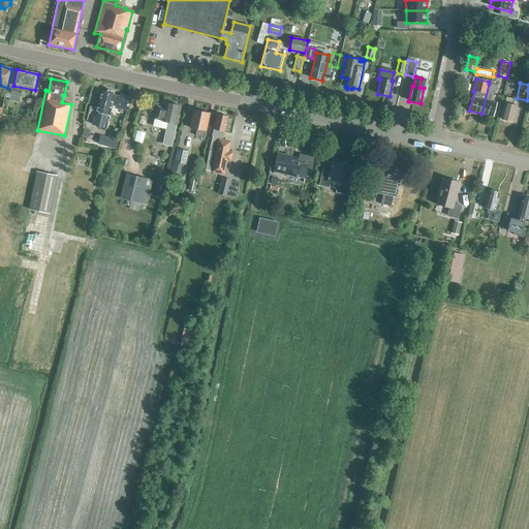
[(489,84),(481,114),(493,117),(497,103),(490,101),(491,96),(494,96),(497,86),(489,84)]
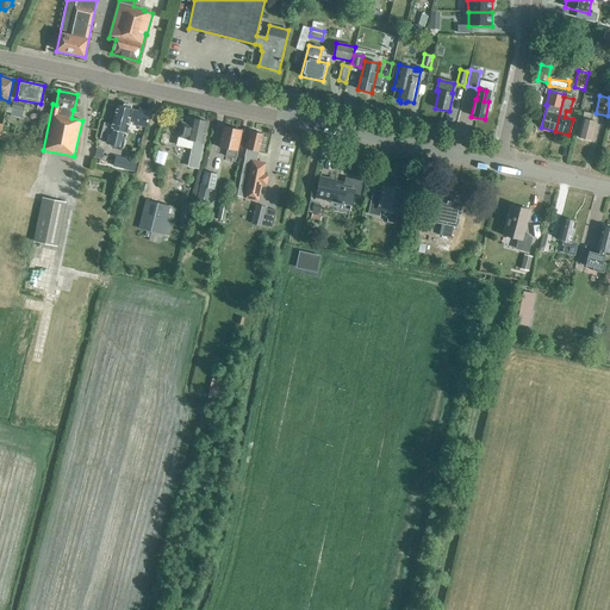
[(25,104),(13,101),(12,104),(8,103),(6,112),(11,113),(10,117),(22,119),(25,104)]
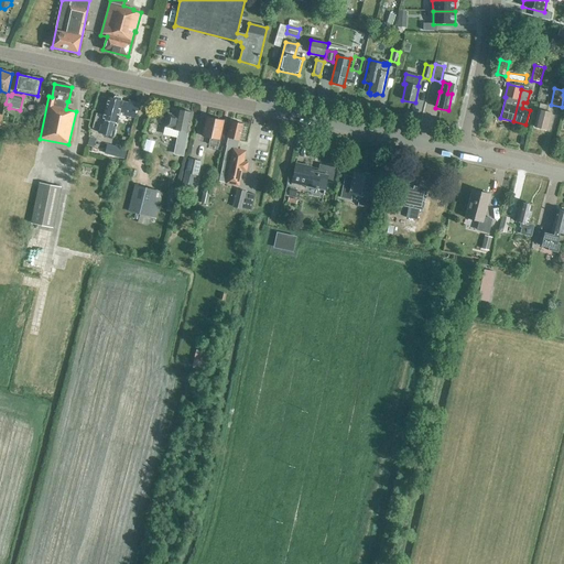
[(121,101),(121,98),(115,97),(112,99),(108,98),(102,118),(96,116),(93,129),(99,130),(98,133),(112,137),(120,112),(125,114),(125,115),(136,118),(139,106),(129,102),(129,105),(122,102),(123,101),(121,101)]
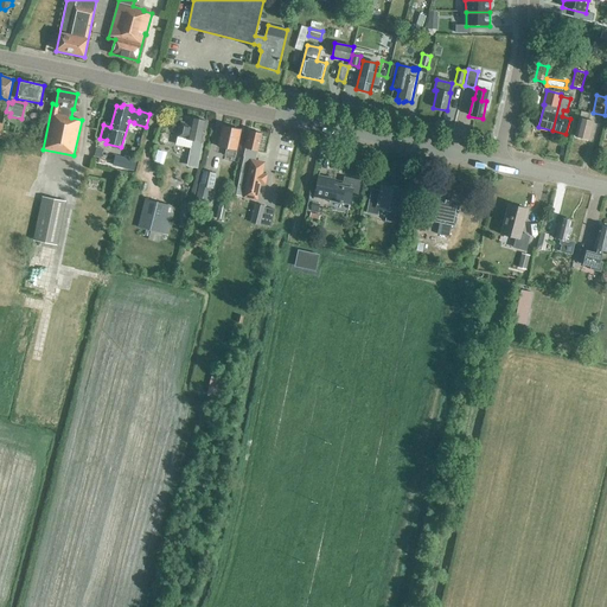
[(588,140),(593,122),(588,121),(589,114),(581,113),(575,136),(588,140)]
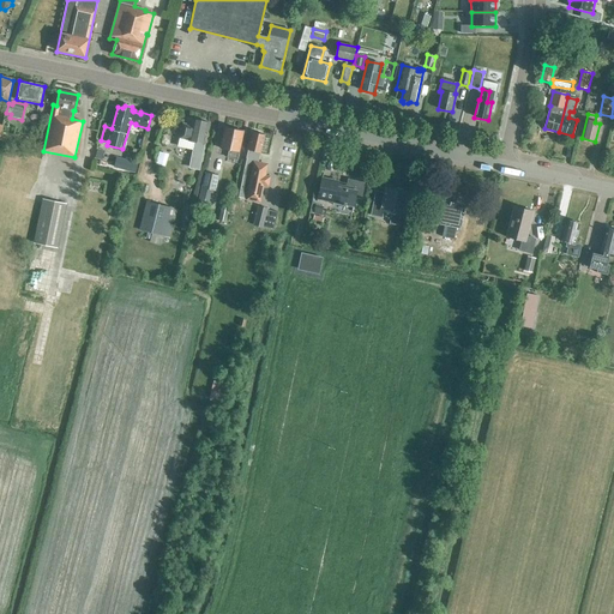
[(199,172),(209,124),(193,120),(192,126),(184,125),(181,139),(179,138),(176,148),(193,151),(190,169),(199,172)]
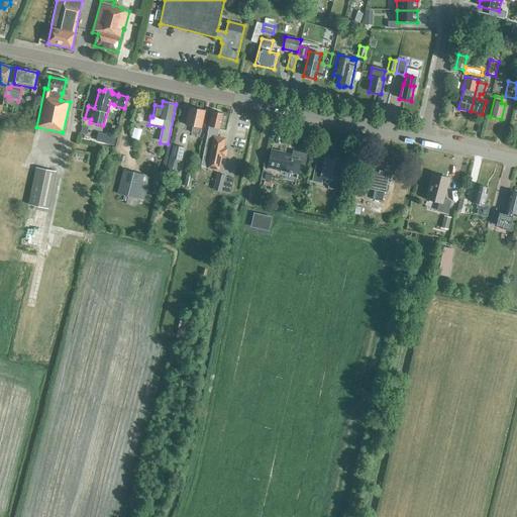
[(199,137),(205,111),(189,108),(186,124),(193,126),(192,133),(197,134),(197,136),(199,137)]
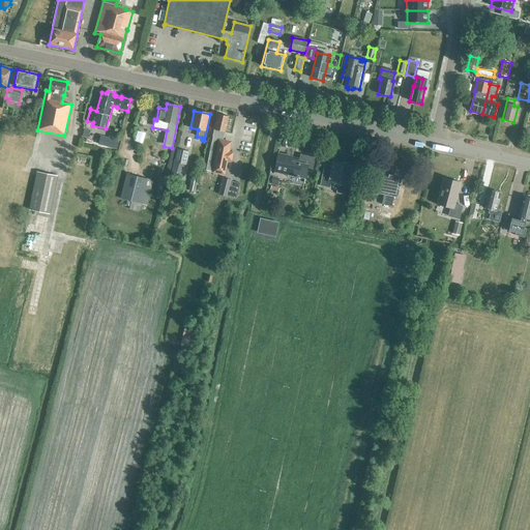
[(228,117),(218,115),(206,171),(224,175),(227,160),(231,162),(233,154),(228,153),(230,143),(223,142),(228,117)]
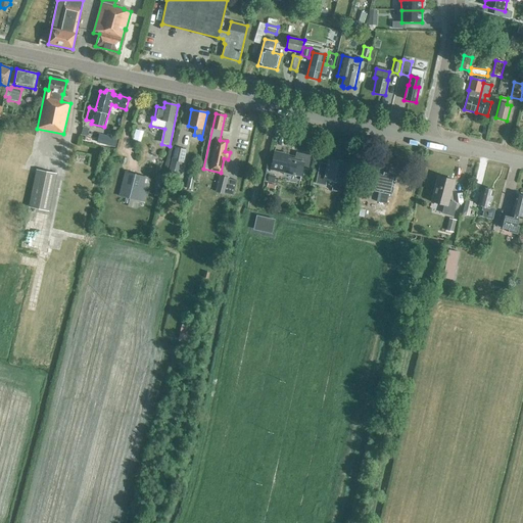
[(137,129),(135,139),(142,141),(145,130),(137,129)]
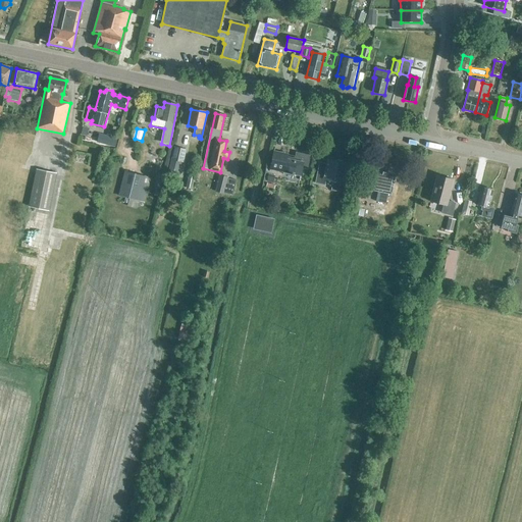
[(117,139),(98,134),(96,142),(102,144),(100,149),(112,152),(114,147),(115,147),(117,139)]
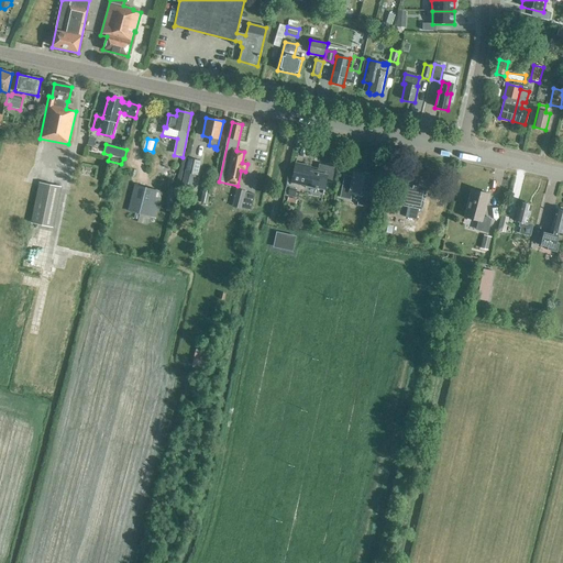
[(198,176),(201,162),(187,158),(184,177),(195,179),(196,175),(198,176)]
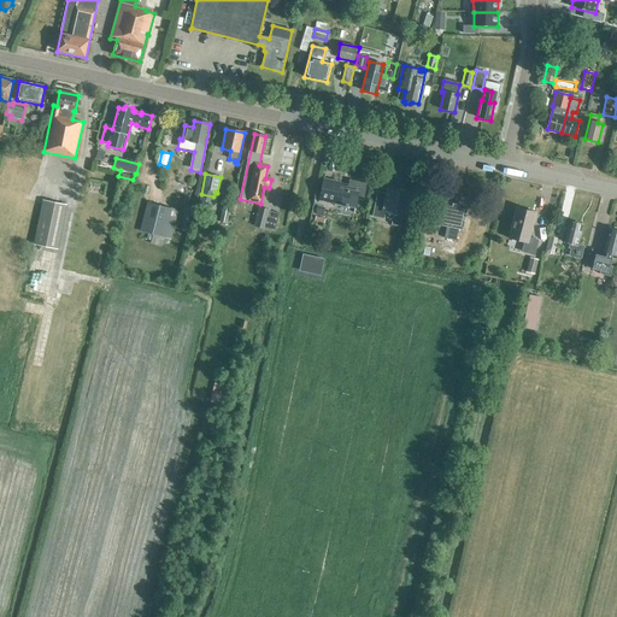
[(347,191),(340,189),(341,183),(324,180),(319,201),(356,209),(357,199),(364,200),(368,184),(350,181),(347,191)]
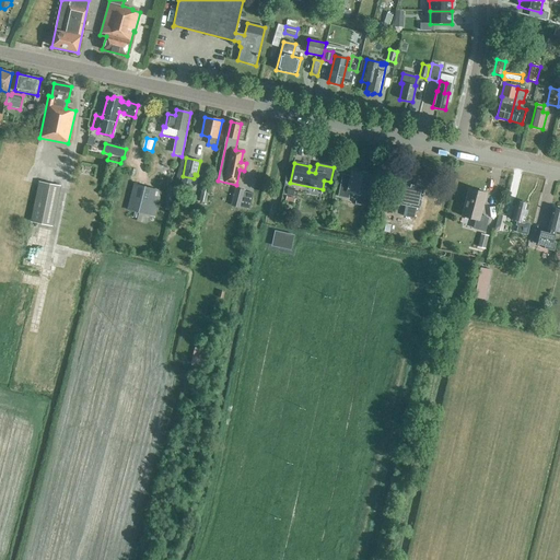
[(363,206),(370,175),(351,171),(350,176),(342,175),(338,197),(348,199),(349,194),(358,195),(357,197),(354,203),(363,206)]
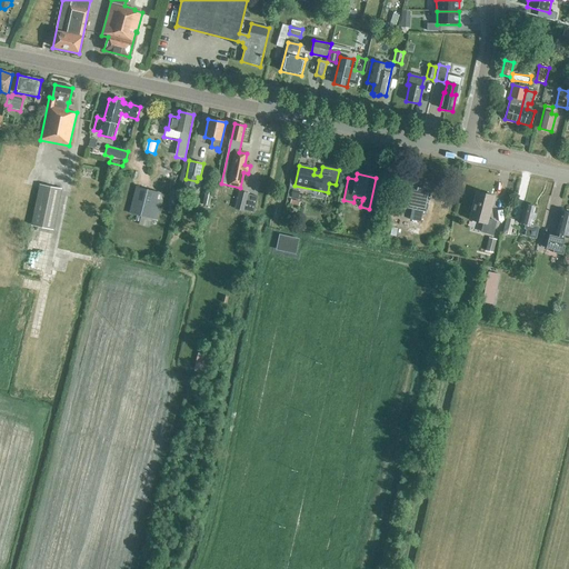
[(53,230),(61,189),(39,185),(30,226),(53,230)]
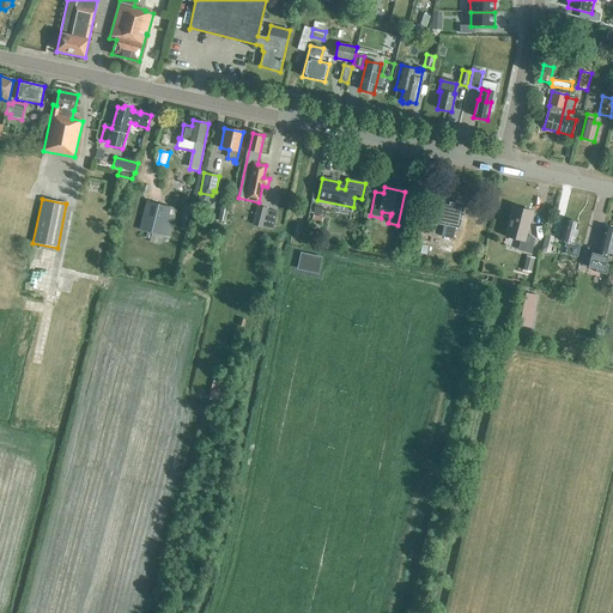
[(170,238),(175,217),(173,216),(174,208),(146,201),(139,231),(147,232),(151,234),(170,238)]
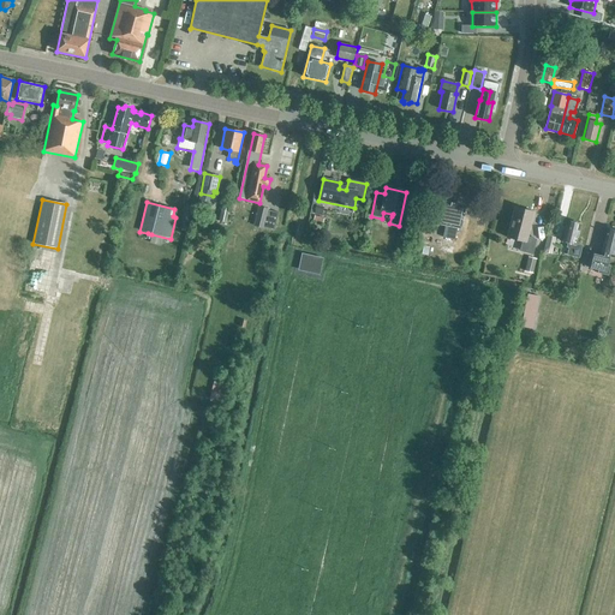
[(460,230),(465,207),(441,202),(437,225),(443,226),(443,228),(445,228),(441,245),(452,246),(453,240),(454,240),(457,228),(460,230)]
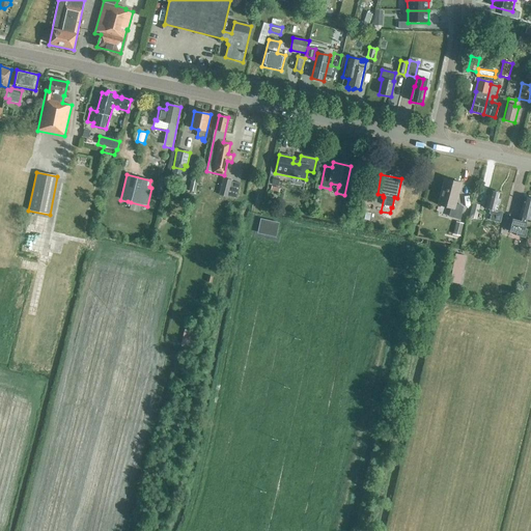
[(168,179),(160,177),(156,192),(158,193),(157,198),(161,199),(163,194),(164,194),(168,179)]
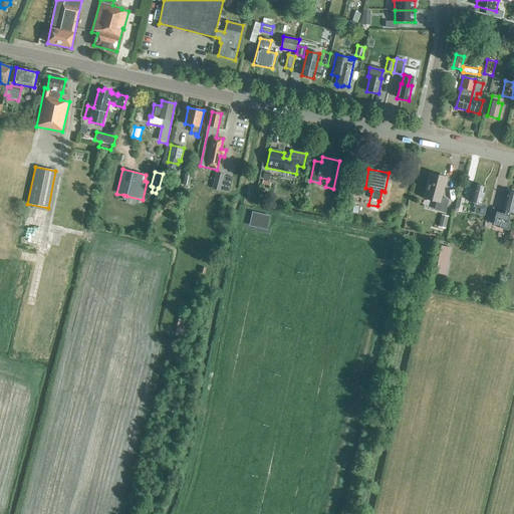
[(271,173),(264,172),(263,179),(269,180),(271,173)]
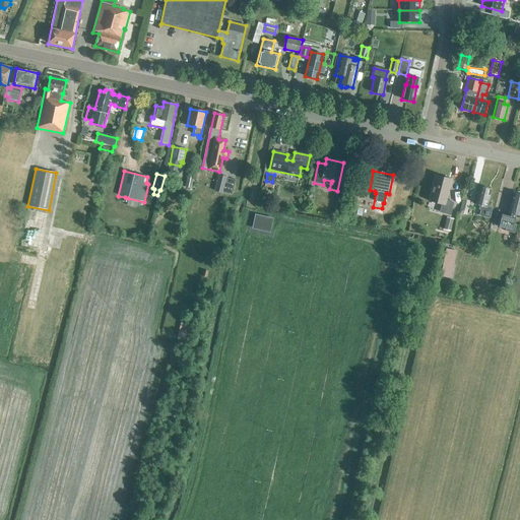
[(192,184),(194,177),(187,175),(186,183),(192,184)]
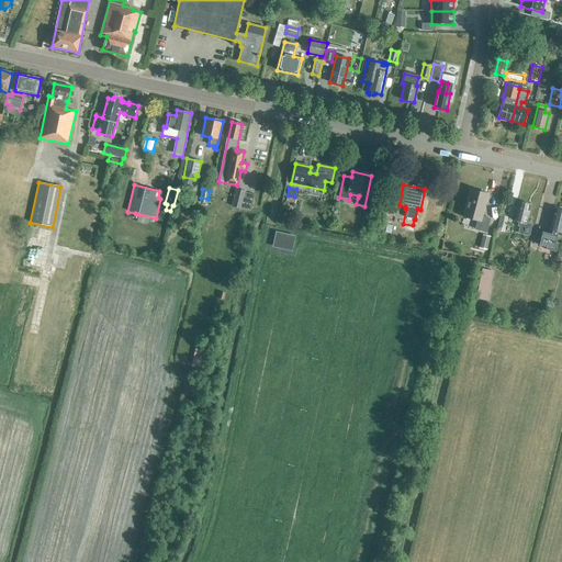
[(240,209),(245,191),(236,189),(232,206),(240,209)]
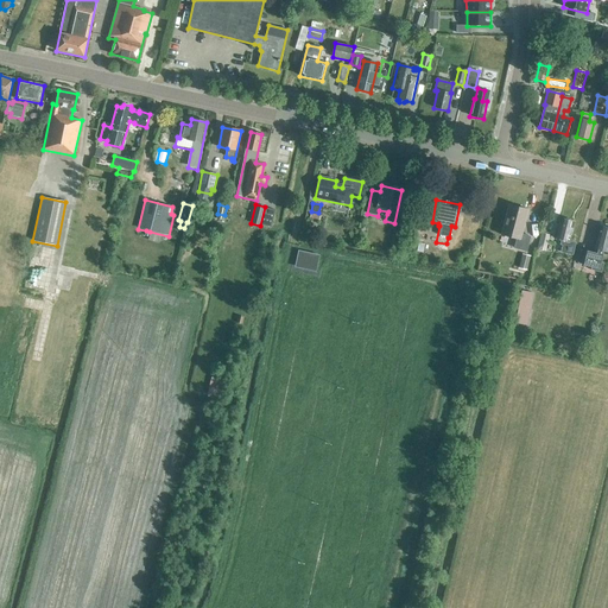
[(527,251),(531,236),(521,234),(529,209),(510,204),(502,232),(518,236),(514,247),(527,251)]
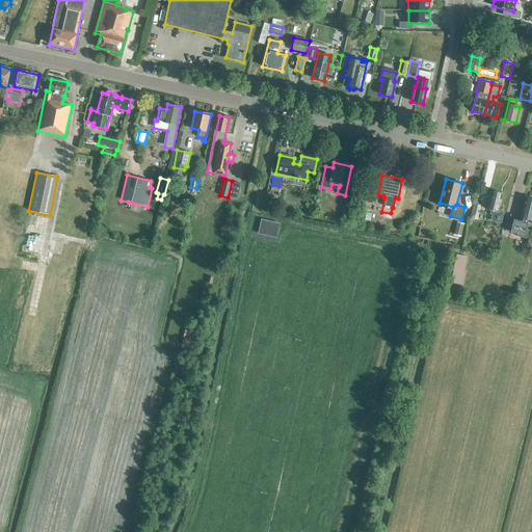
[(501,223),(504,212),(499,211),(503,194),(490,191),(486,208),(491,210),(490,214),(493,214),(491,220),(501,223)]
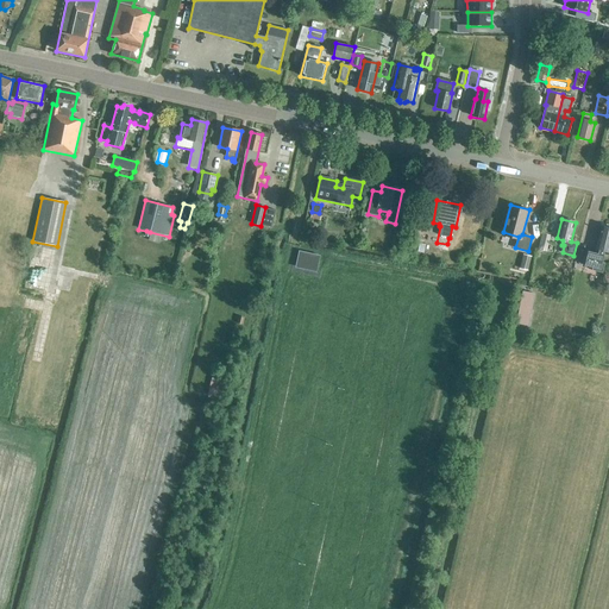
[(608,253),(608,251),(608,228),(601,226),(594,252),(588,251),(584,265),(592,268),(591,271),(602,274),(604,263),(602,263),(606,252),(608,253)]
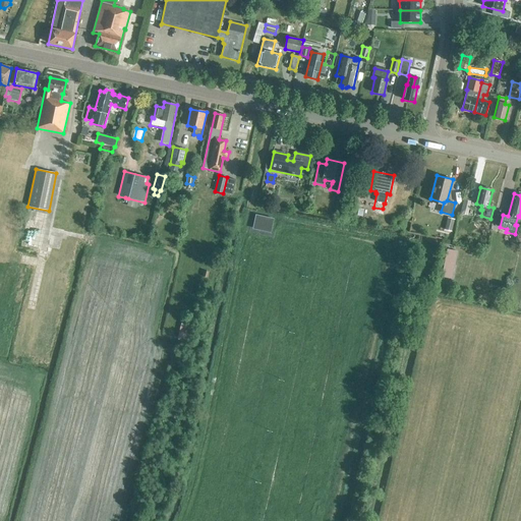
[(467,216),(471,201),(463,199),(460,214),(467,216)]
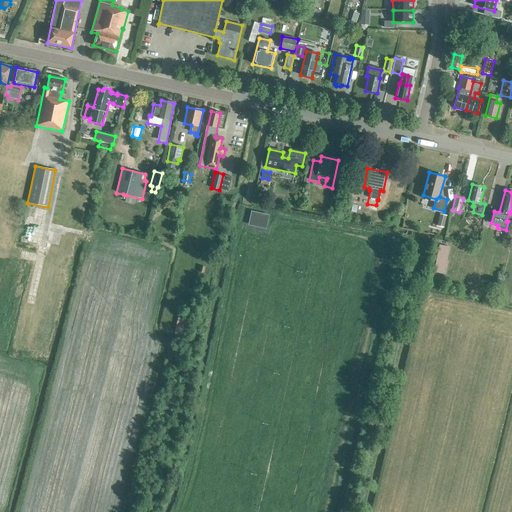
[(358,206),(343,203),(342,210),(356,213),(358,206)]
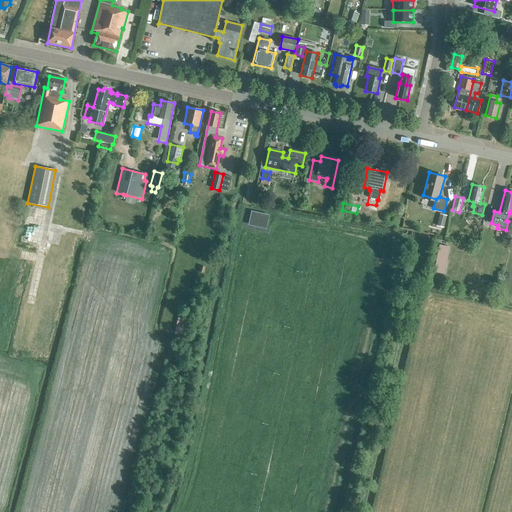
[(266,229),(269,215),(251,211),(248,225),(266,229)]
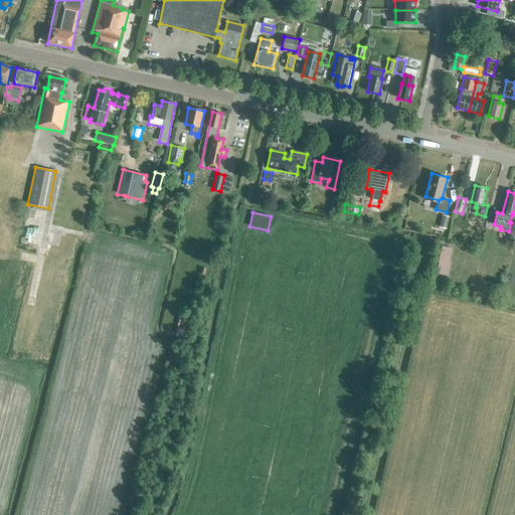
[(449,216),(443,215),(440,227),(446,228),(449,216)]
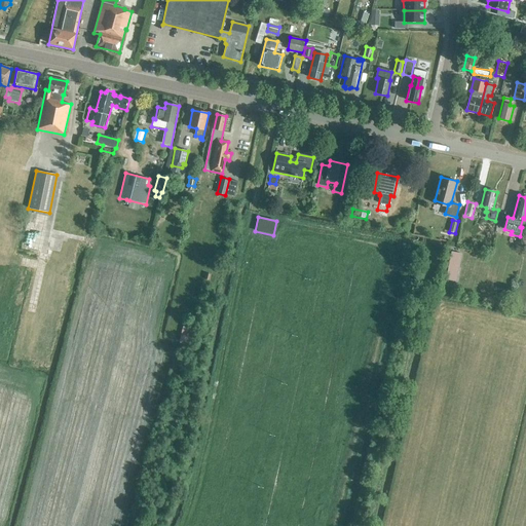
[(184,343),(189,344),(194,325),(189,324),(184,343)]
